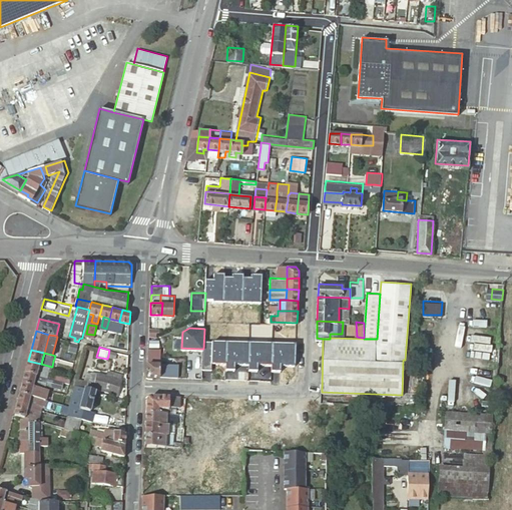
[(41,364),(28,361),(25,371),(37,374),(38,374),(41,364)]
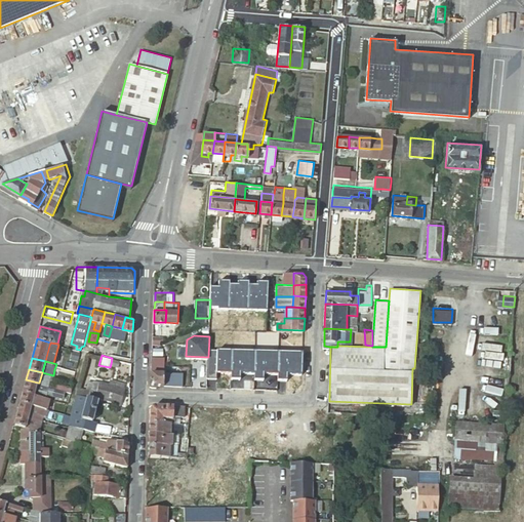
[(165,384),(165,372),(165,371),(160,371),(152,371),(152,379),(156,384),(165,384)]
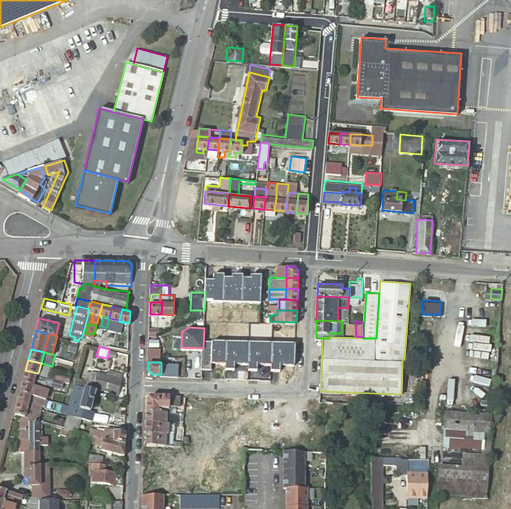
[(53,372),(54,366),(52,366),(41,363),(38,373),(48,376),(58,379),(68,381),(69,377),(53,372)]
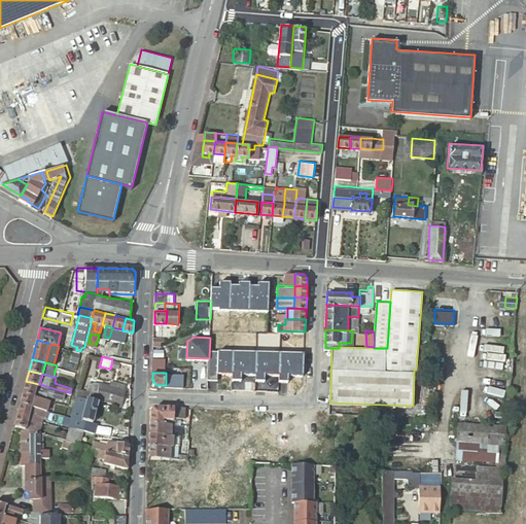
[(173,385),(184,386),(184,374),(174,374),(173,385)]
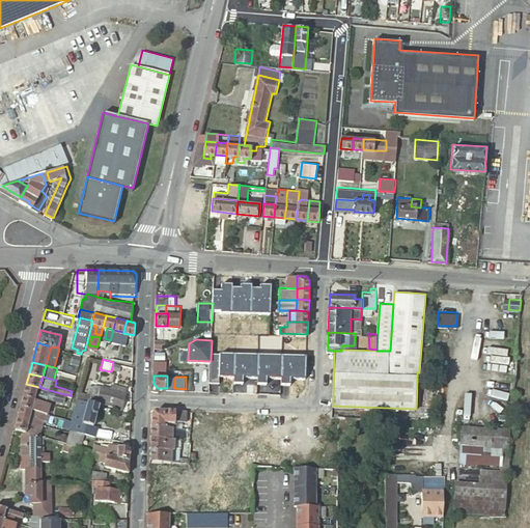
[(88,392),(80,390),(78,397),(91,401),(93,394),(95,394),(96,389),(93,388),(94,385),(90,383),(88,392)]
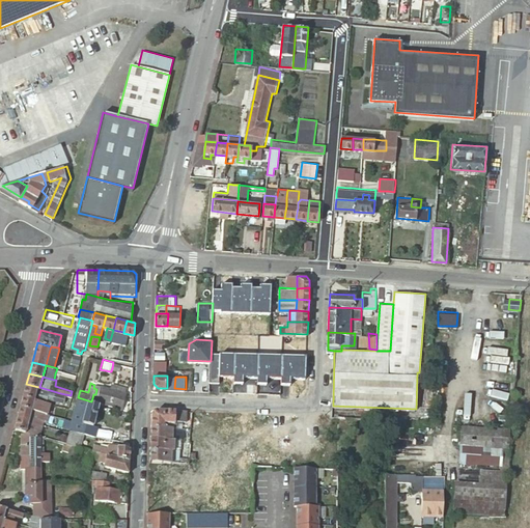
[(38,387),(26,384),(23,396),(35,398),(36,395),(38,387)]
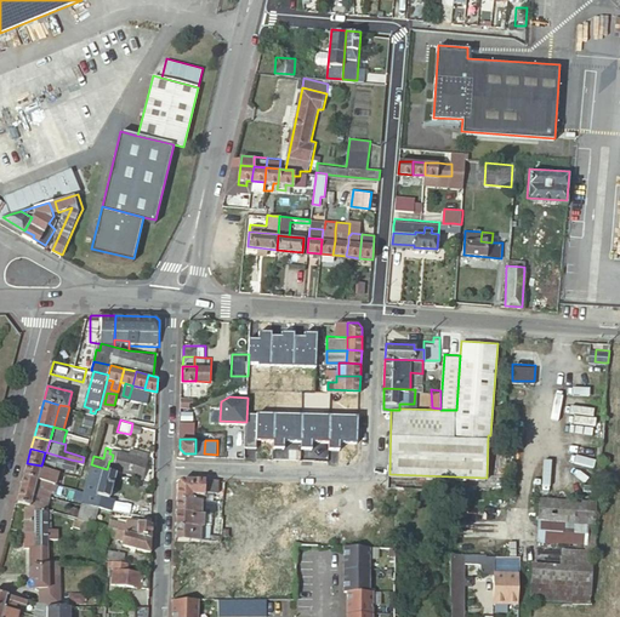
[(113,455),(112,461),(109,467),(143,475),(148,458),(132,453),(130,453),(114,449),(114,450),(111,450),(109,453),(113,455)]
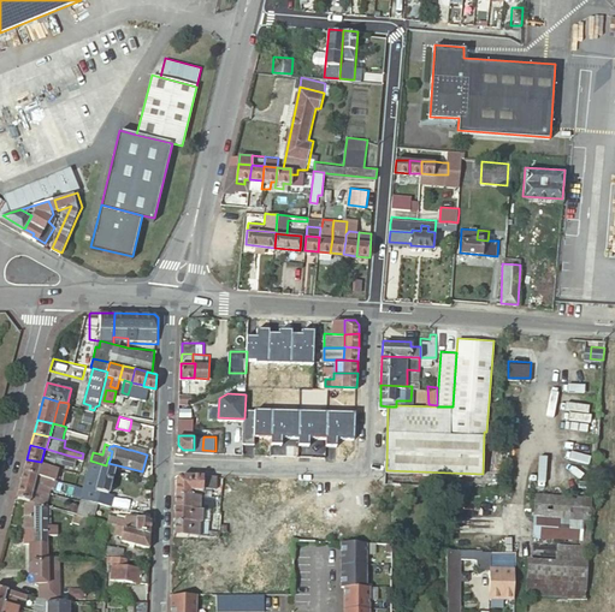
[(131,450),(147,455),(148,449),(134,445),(131,450)]
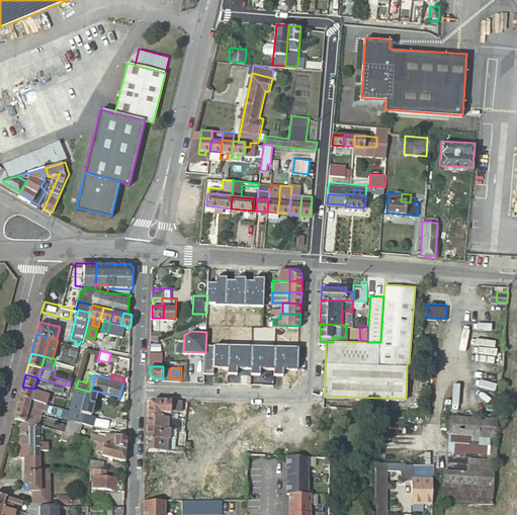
[(49,380),(38,377),(37,377),(35,385),(34,389),(46,392),(47,388),(49,380)]
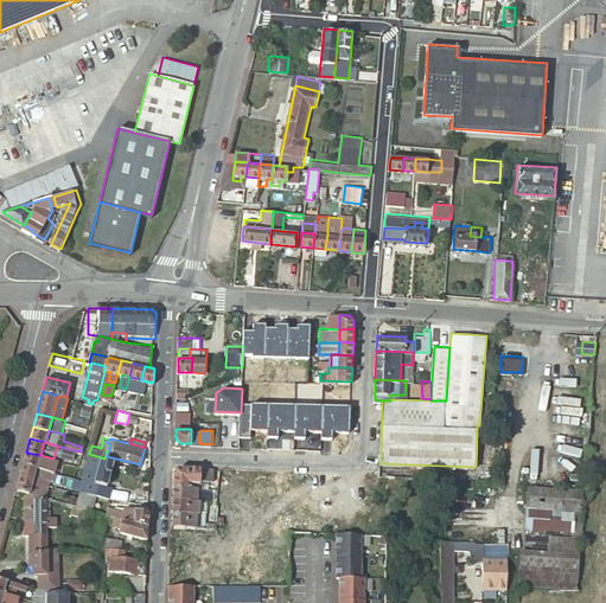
[(68,456),(69,449),(57,446),(55,454),(68,456)]
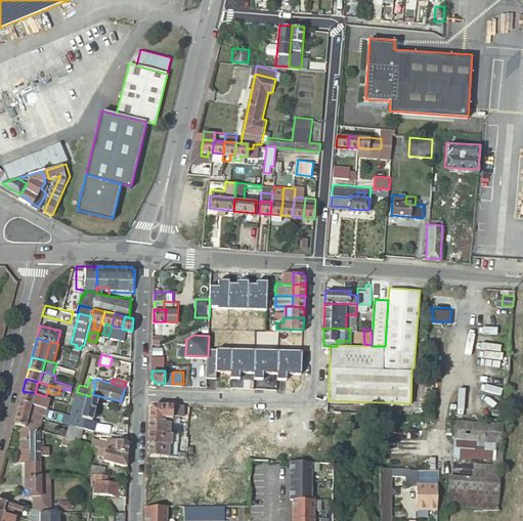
[(35,393),(23,391),(20,400),(33,403),(35,393)]
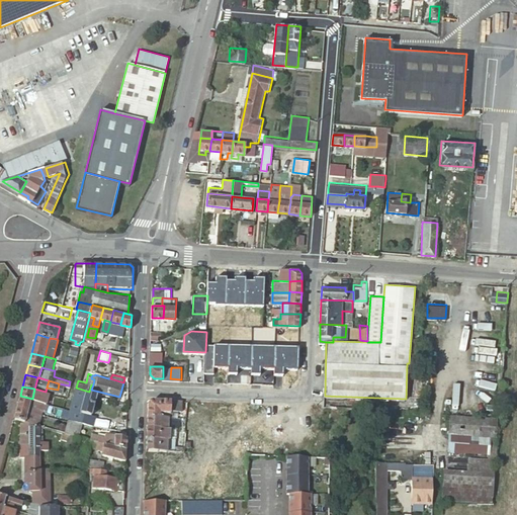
[(91,414),(97,394),(89,392),(76,388),(76,391),(75,393),(74,398),(73,402),(71,409),(69,418),(81,421),(81,422),(82,422),(85,412),(91,414)]
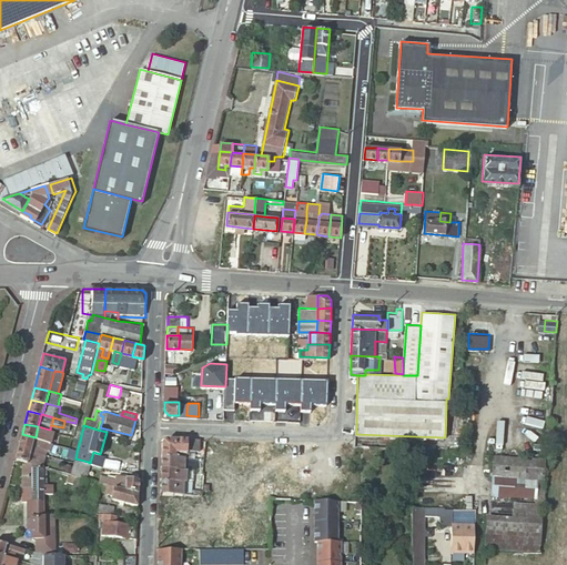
[(50,430),(38,426),(36,437),(44,440),(47,441),(50,442),(53,431),(50,430)]
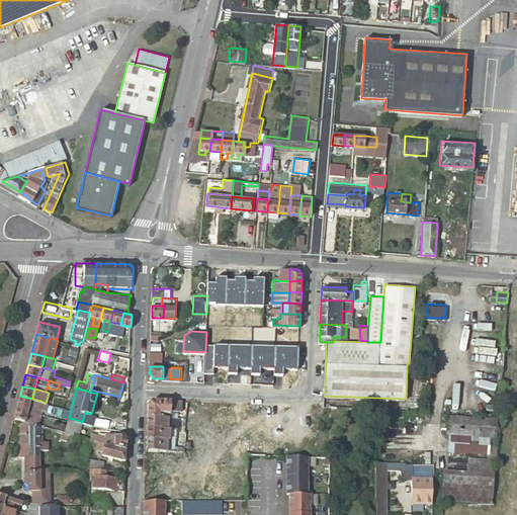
[(32,399),(20,396),(17,407),(29,409),(30,407),(32,399)]
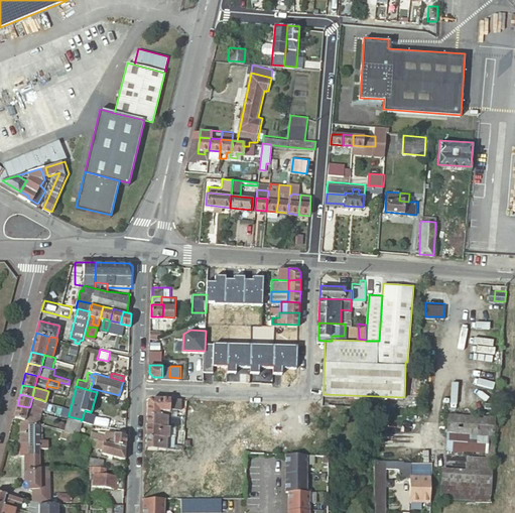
[(40,399),(32,397),(30,405),(38,407),(40,399)]
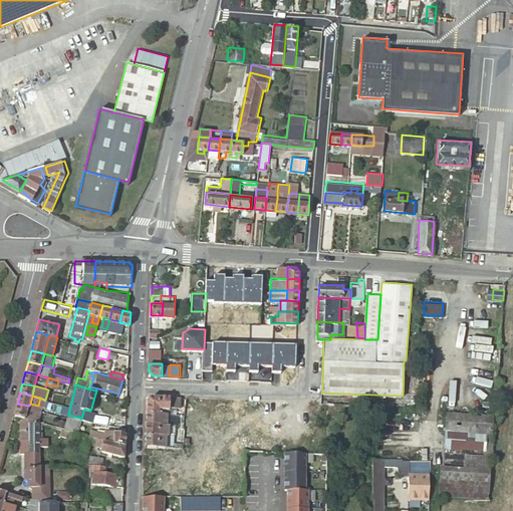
[(181,407),(182,397),(152,396),(148,400),(147,412),(167,413),(167,408),(171,409),(171,407),(177,407),(181,407)]
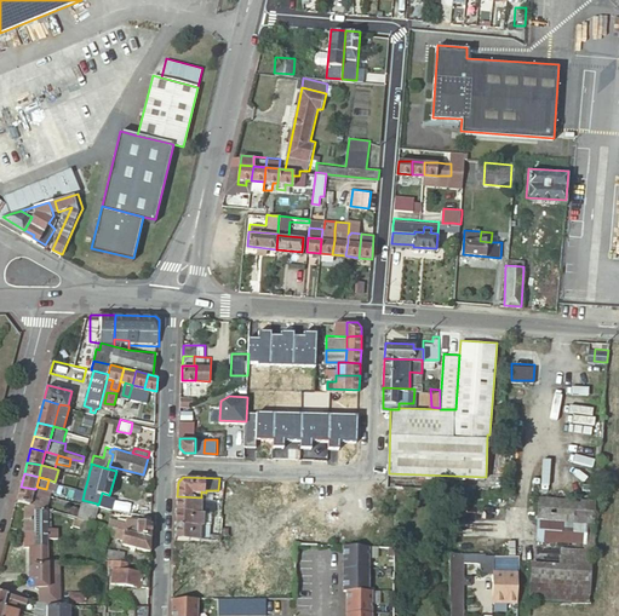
[(51,481),(49,479),(46,489),(45,491),(49,493),(50,490),(55,491),(57,482),(55,482),(51,481)]
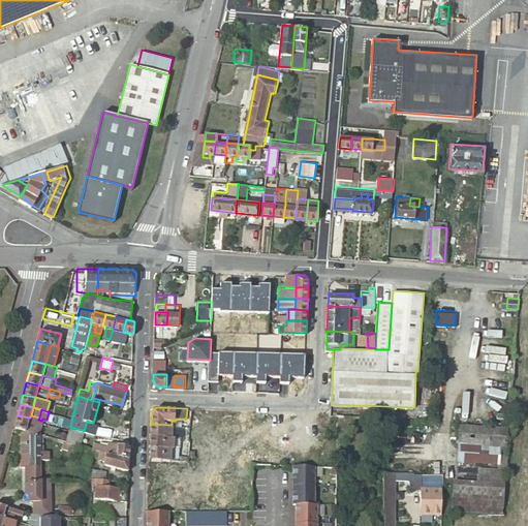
[(30,418),(18,415),(14,427),(22,429),(27,430),(29,423),(30,418)]
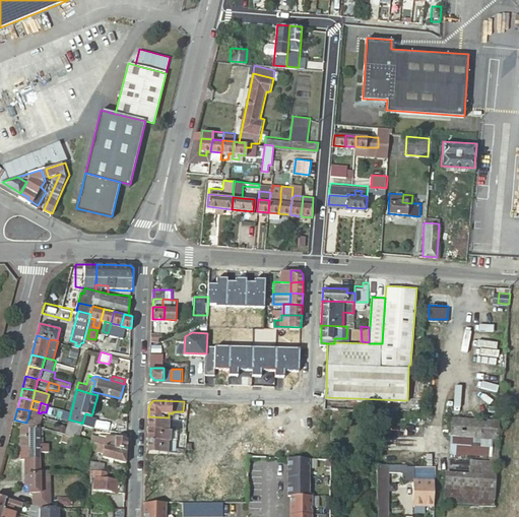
[(96,417),(91,415),(85,413),(82,424),(91,426),(93,427),(96,417)]
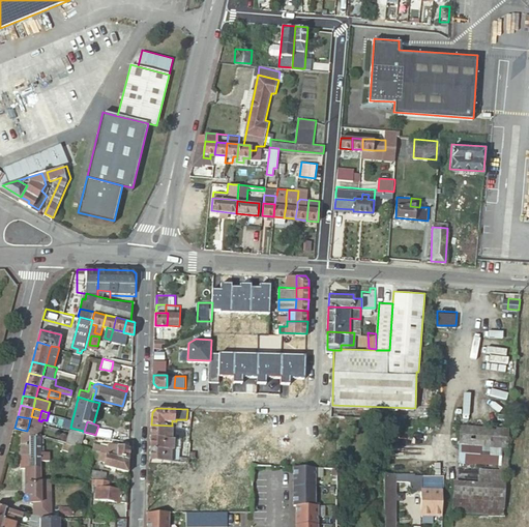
[(510,446),(511,427),(461,422),(460,443),(510,446)]
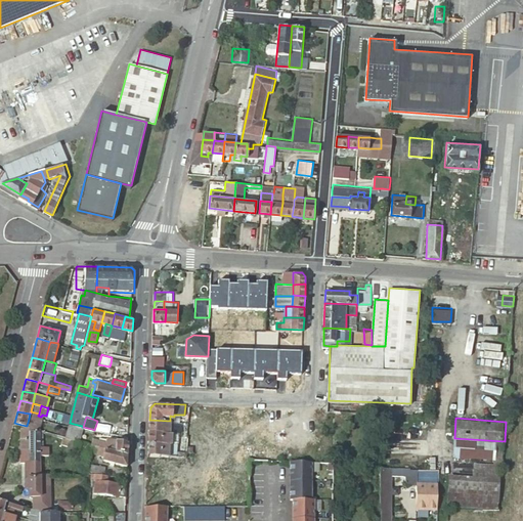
[(37,421),(29,419),(27,426),(41,430),(57,434),(60,427),(37,421)]
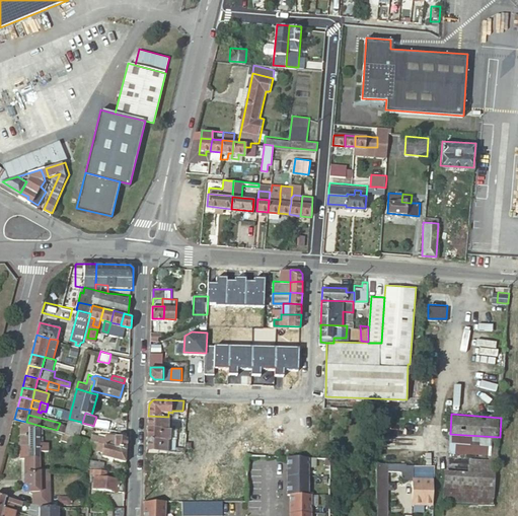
[(168,417),(148,416),(148,427),(161,428),(168,428),(169,417),(168,417)]
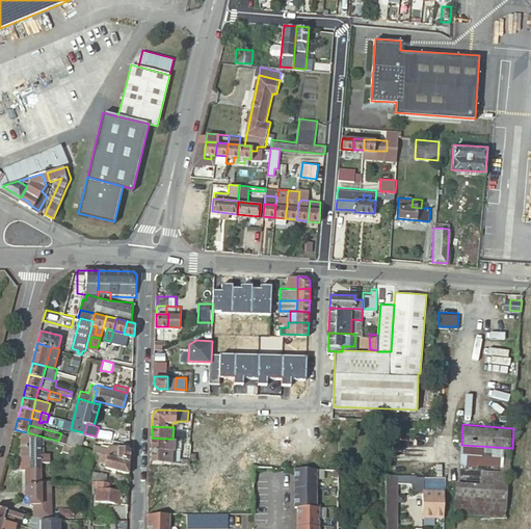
[(182,428),(174,427),(173,439),(182,439),(182,428)]
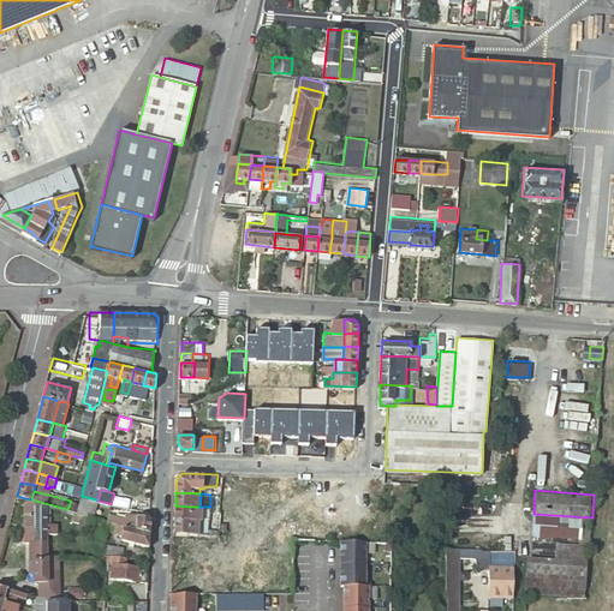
[(94,509),(96,501),(81,497),(78,503),(79,503),(77,511),(84,514),(91,516),(94,509)]
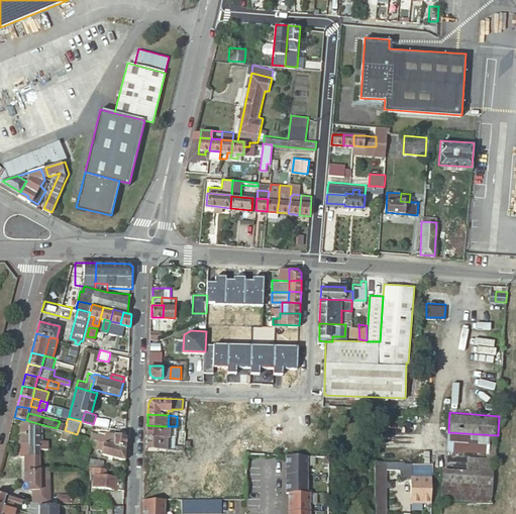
[(26,420),(21,419),(21,442),(29,442),(29,453),(29,454),(40,454),(40,448),(48,448),(48,440),(40,440),(40,424),(26,420)]
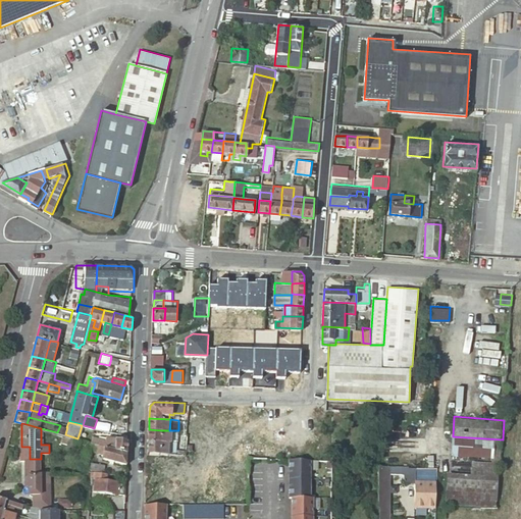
[(57,432),(65,434),(67,427),(66,427),(60,425),(57,432)]
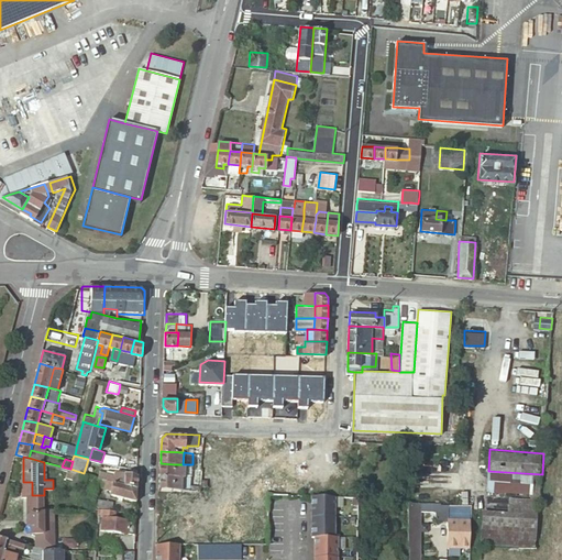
[(161,463),(161,475),(182,476),(182,468),(174,468),(175,464),(161,463)]
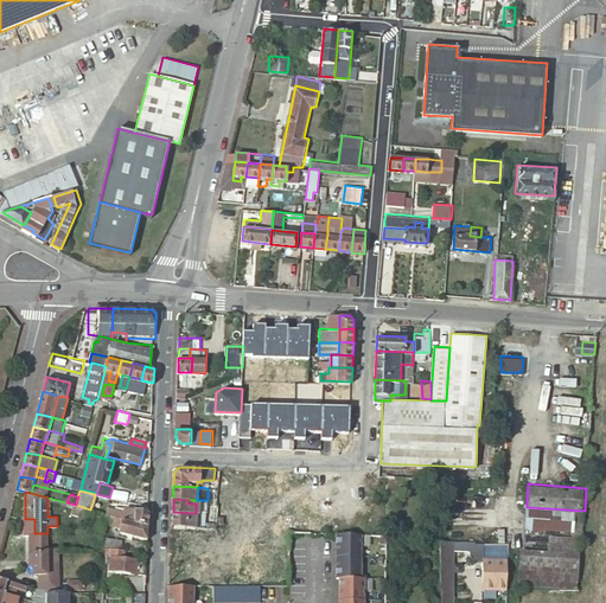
[(196,513),(198,513),(206,513),(208,500),(197,500),(189,500),(187,504),(196,504),(196,513)]
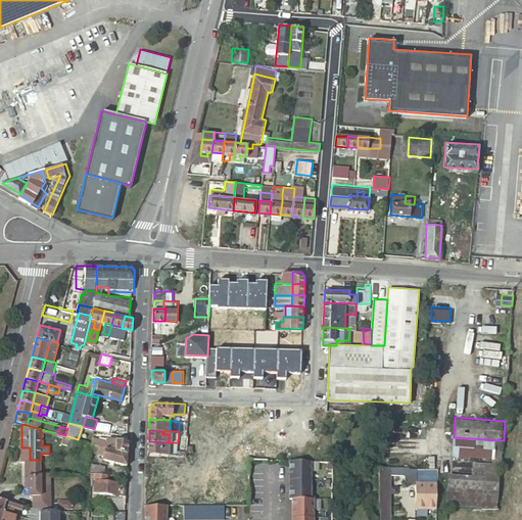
[(92,443),(94,437),(80,433),(78,439),(80,439),(92,443)]
